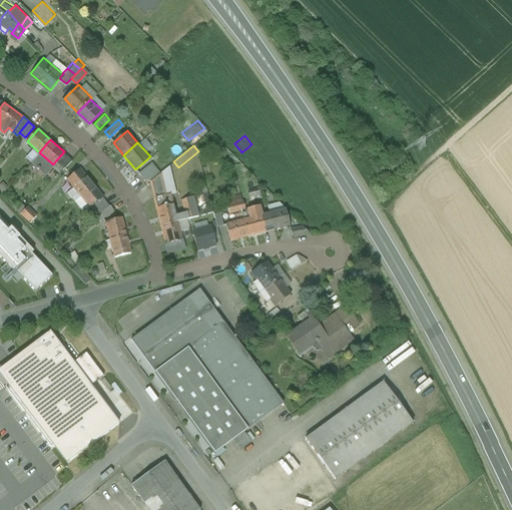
[(64,151),(56,160),(64,167),(72,159),(64,151)]
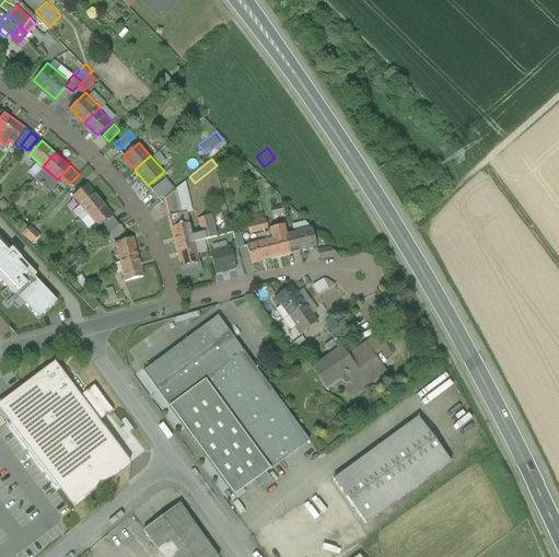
[(58,180),(43,166),(36,175),(42,181),(43,182),(44,182),(50,187),(58,180)]
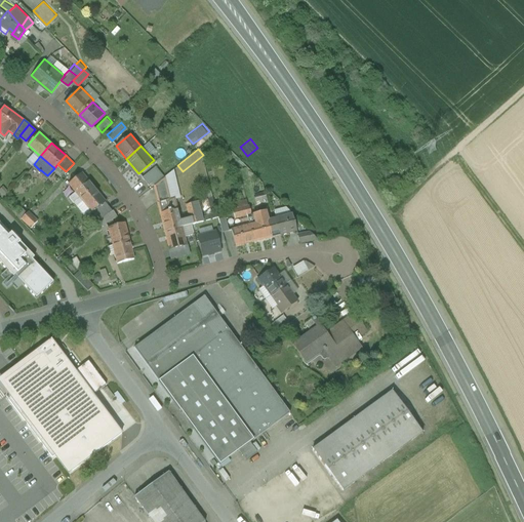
[(156,166),(144,177),(149,184),(161,171),(156,166)]
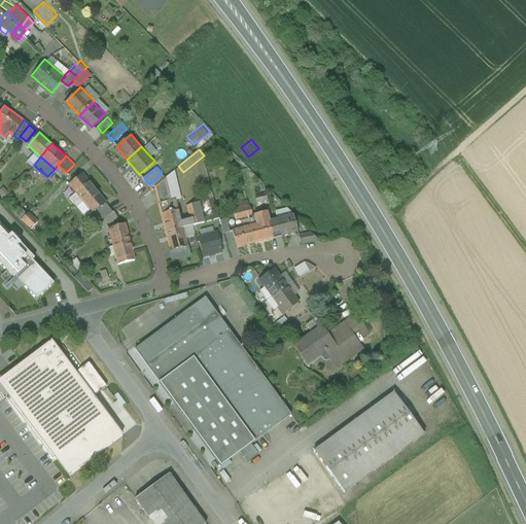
[(82,171),(68,182),(75,191),(79,197),(94,186),(82,171)]
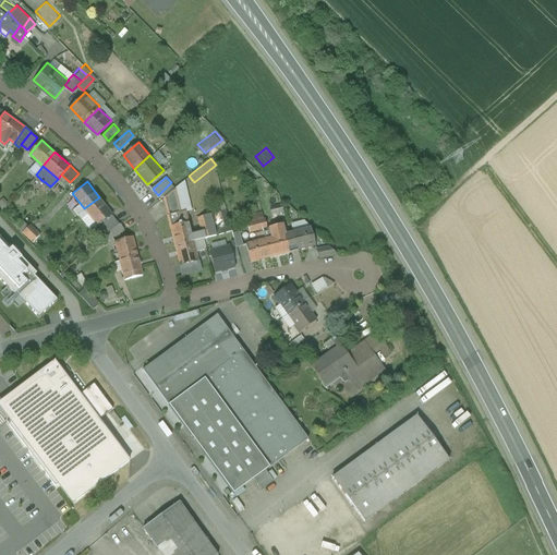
[(174,186),(162,196),(168,214),(181,210),(174,186)]
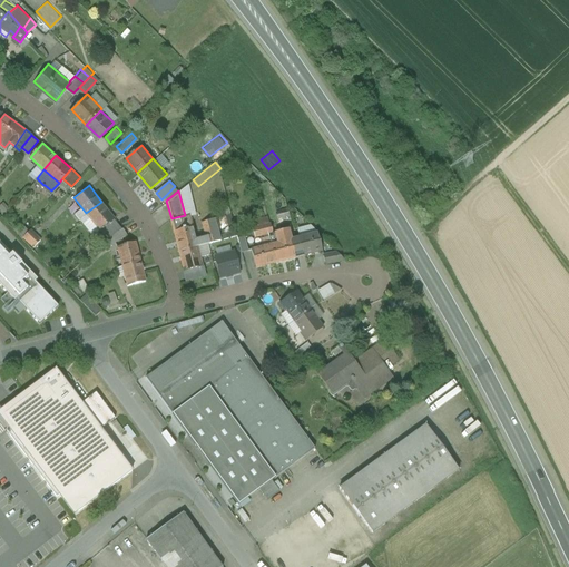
[(101,202),(86,213),(99,231),(114,218),(115,218),(101,202)]
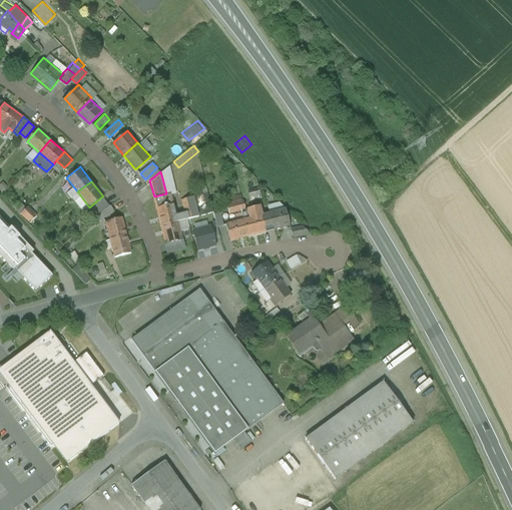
[(73,186),(68,191),(72,197),(77,191),(73,186)]
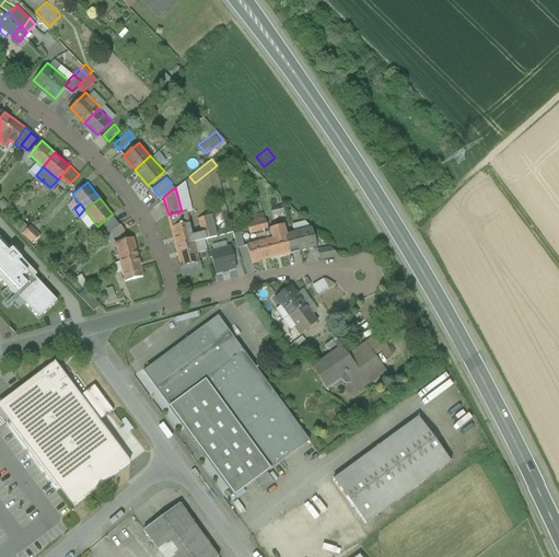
[(97,227),(84,209),(79,216),(91,231),(97,227)]
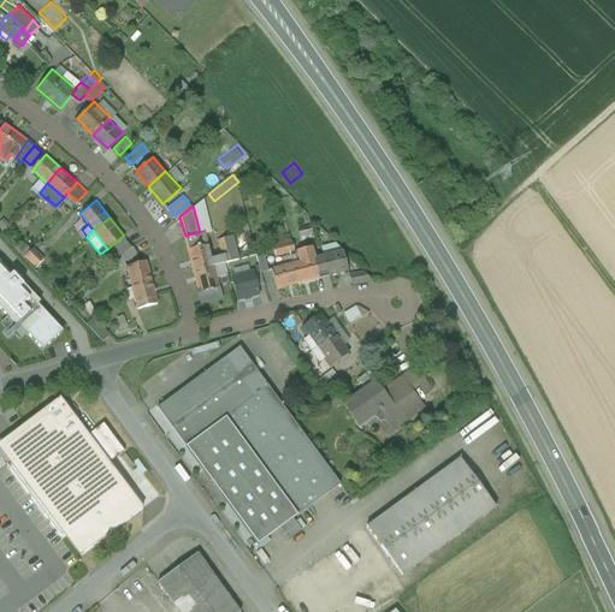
[(185,236),(194,269),(214,263),(212,259),(205,231),(200,232),(185,236)]
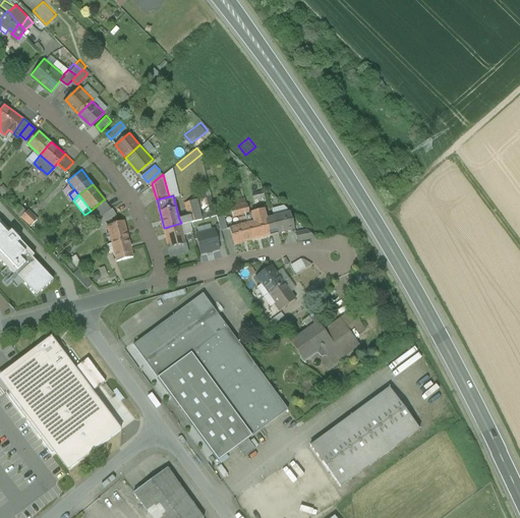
[(217,214),(213,195),(207,196),(210,212),(200,214),(200,218),(217,214)]
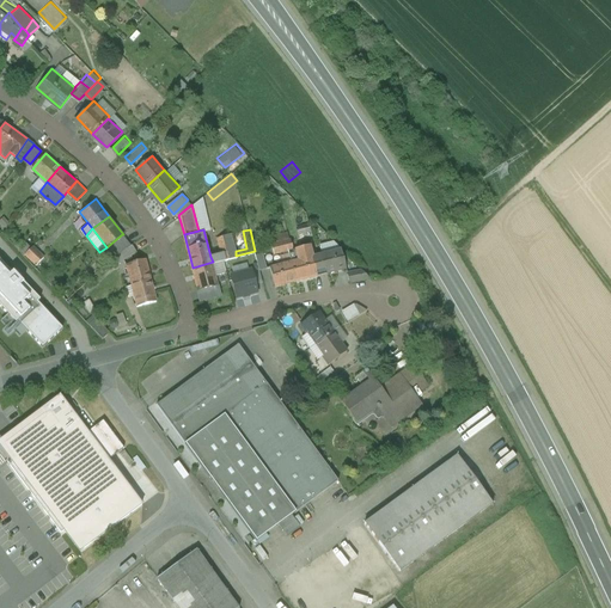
[(130,245),(122,234),(107,247),(114,256),(117,253),(130,245)]
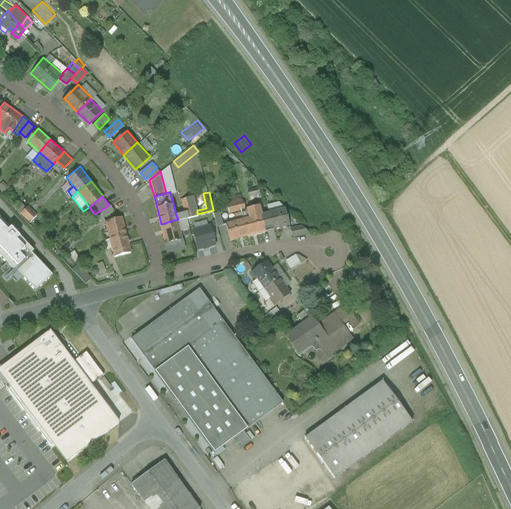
[(193,196),(182,199),(186,212),(187,217),(197,214),(197,210),(193,196)]
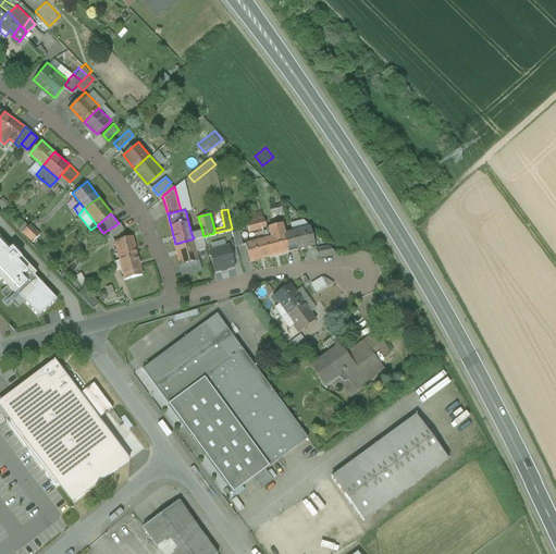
[(260,218),(247,221),(249,230),(262,226),(260,218)]
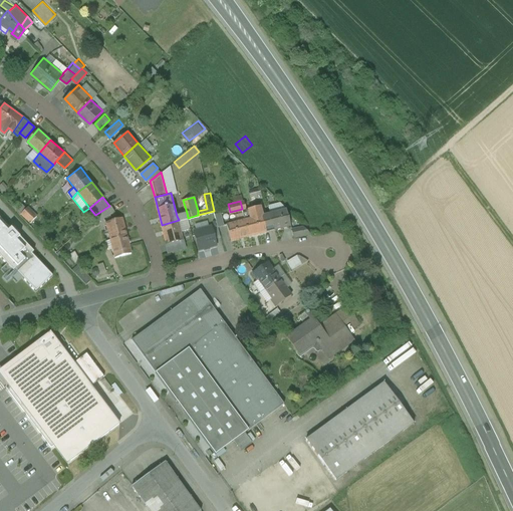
[(287,208),(280,202),(269,204),(271,212),(275,228),(291,224),(287,208)]
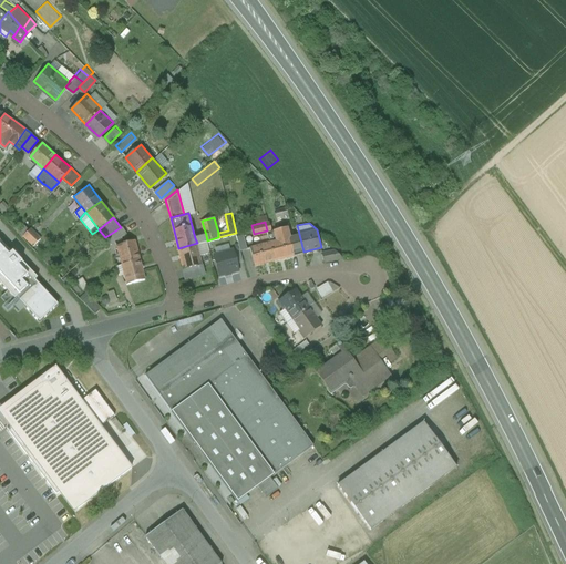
[(31,226),(23,235),(33,245),(41,237),(31,226)]
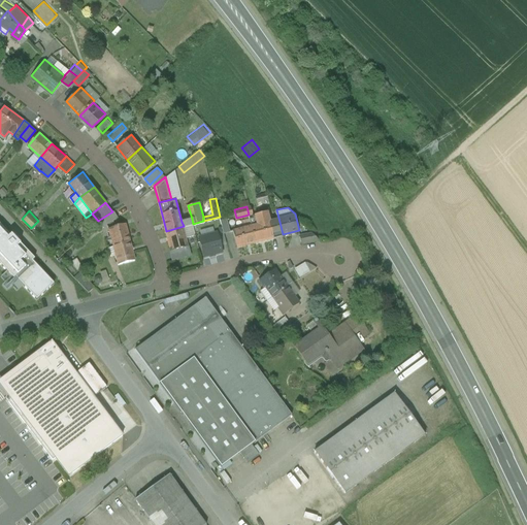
[(112,211),(101,219),(106,227),(118,219),(113,210),(112,211)]
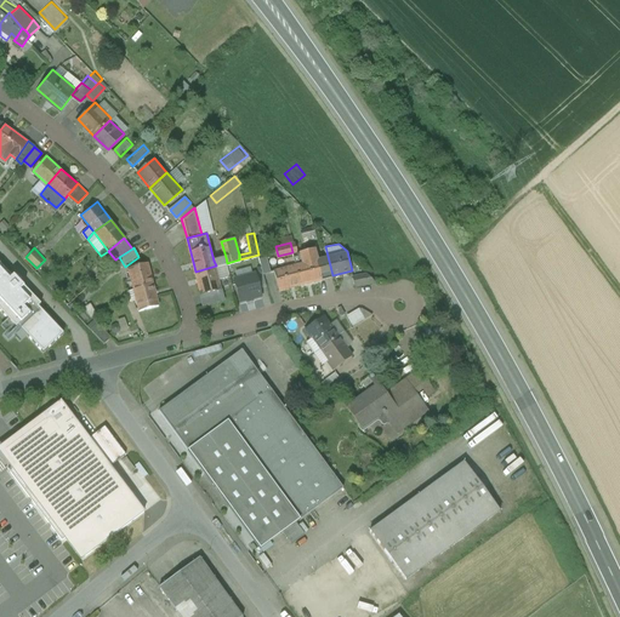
[(316,250),(294,256),(296,263),(301,284),(323,278),(322,278),(317,258),(316,250)]
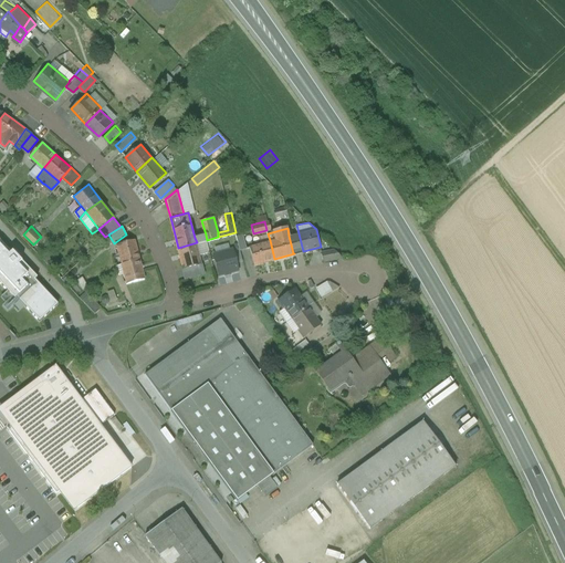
[(243,232),(237,235),(240,249),(248,247),(243,232)]
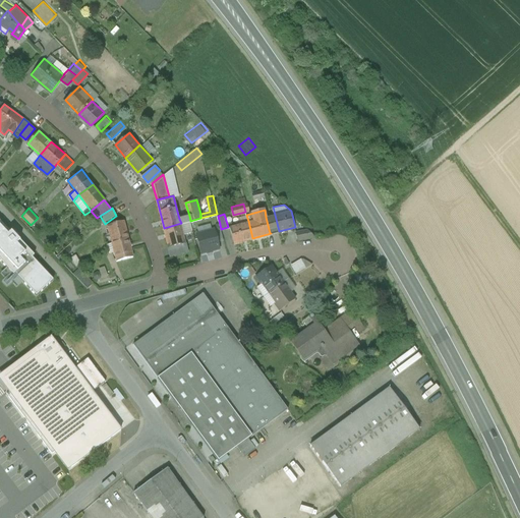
[(275,215),(266,217),(270,233),(271,233),(279,231),(275,215)]
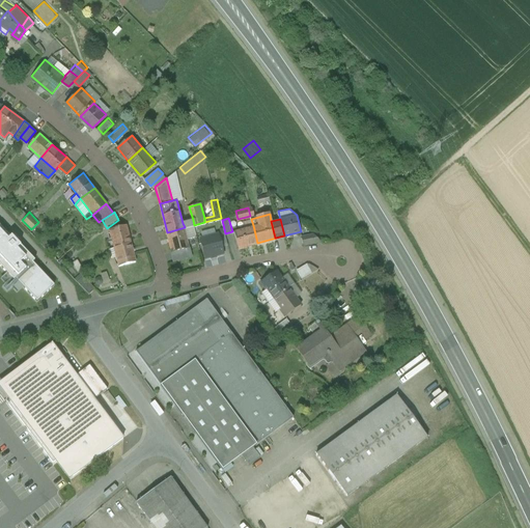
[(0,259),(38,300),(56,283),(0,223),(0,259)]
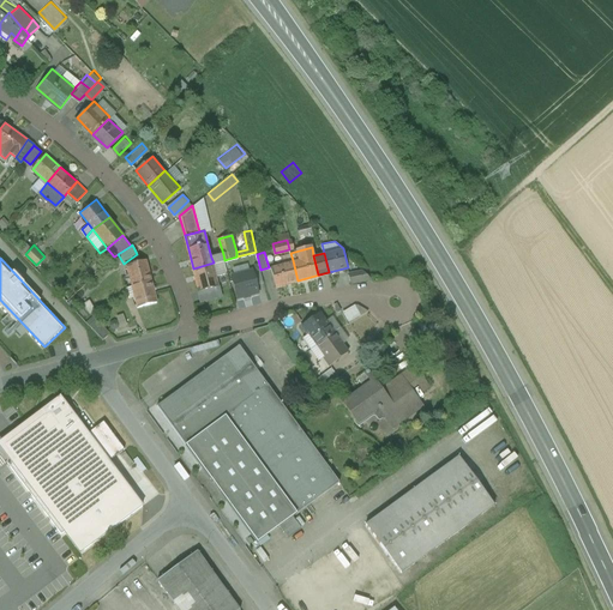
[(148,259),(127,265),(133,285),(154,279),(148,259)]
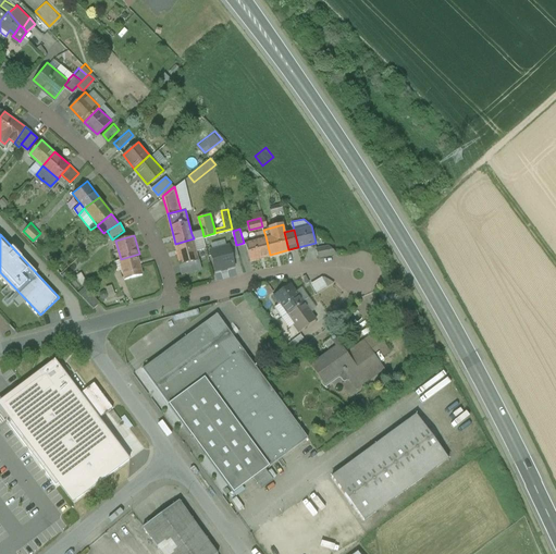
[(266,236),(246,242),(250,259),(270,255),(266,236)]
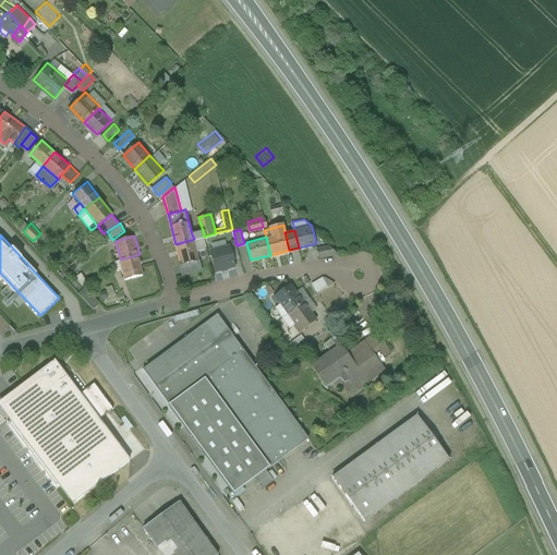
[(194,239),(176,244),(181,263),(197,258),(198,258),(194,239)]
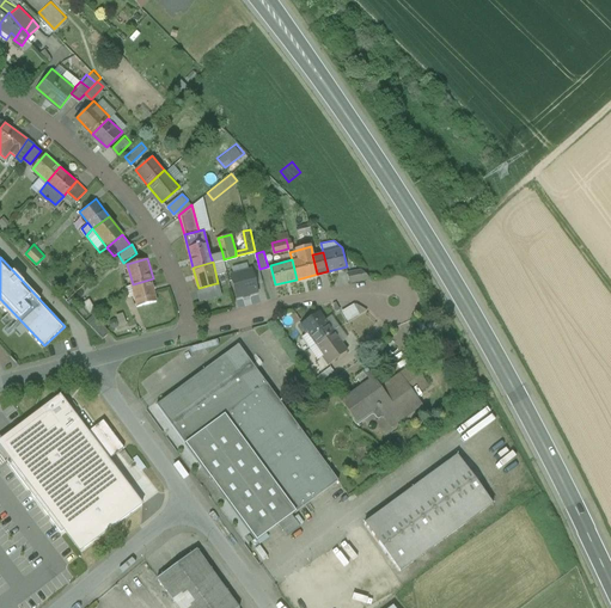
[(238,292),(260,287),(254,265),(233,271),(238,292)]
